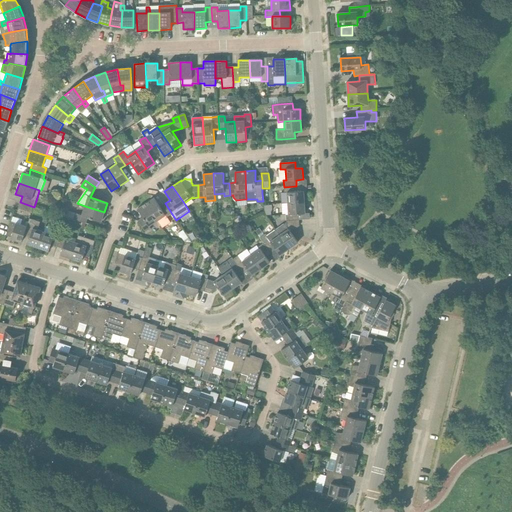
[(281,204),(304,202),(303,191),(297,192),(296,186),(284,187),(284,193),(281,193),(281,204)]
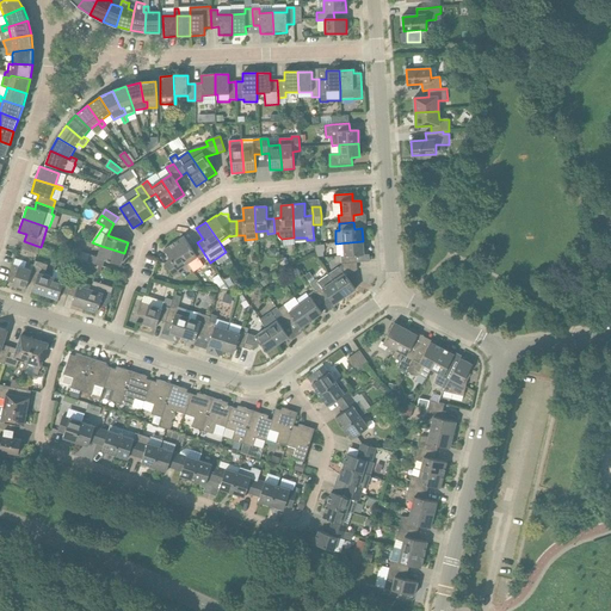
[(199,259),(205,255),(197,242),(191,247),(184,236),(174,244),(187,264),(197,257),(199,259)]
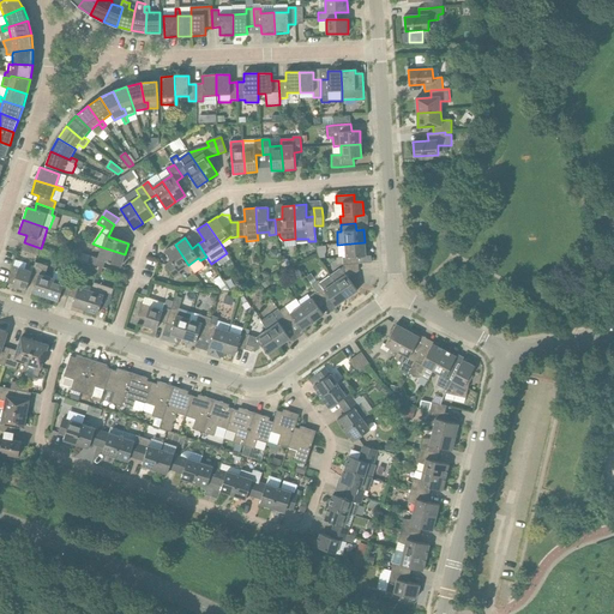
[(41,248),(24,242),(22,250),(38,256),(41,248)]
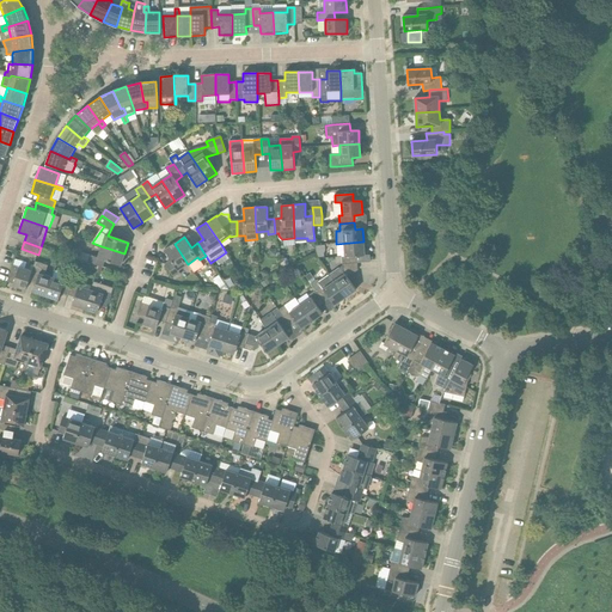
[(342,264),(357,263),(356,256),(365,256),(363,242),(336,244),(337,257),(342,257),(342,264)]
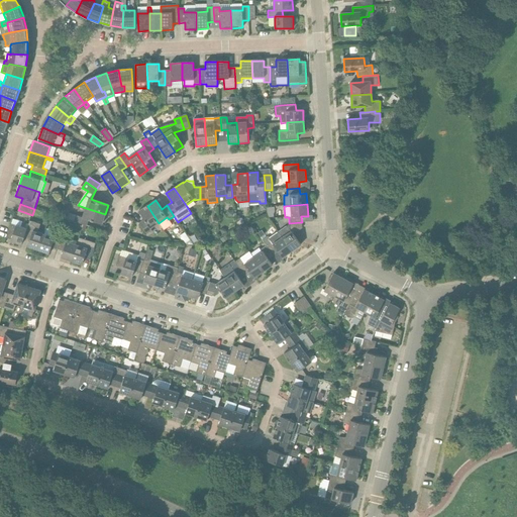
[(150,228),(159,223),(147,206),(138,211),(144,220),(139,223),(146,234),(151,230),(150,228)]
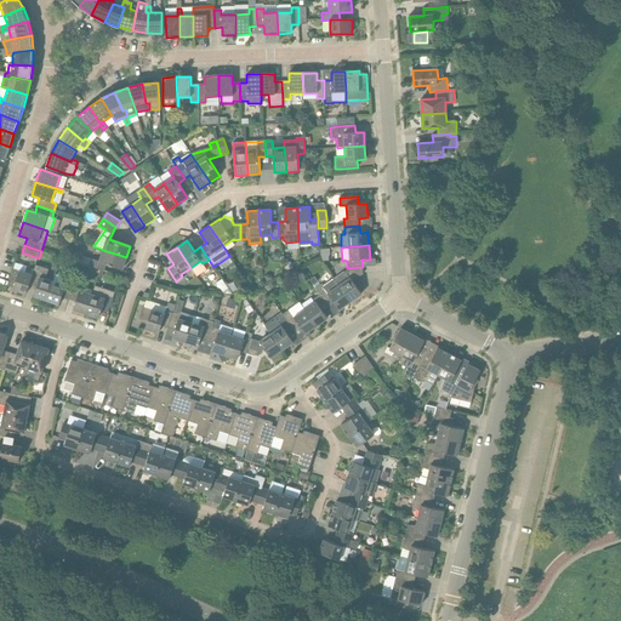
[(101,271),(104,271),(107,263),(123,269),(126,257),(103,250),(100,261),(92,258),(90,266),(101,271)]
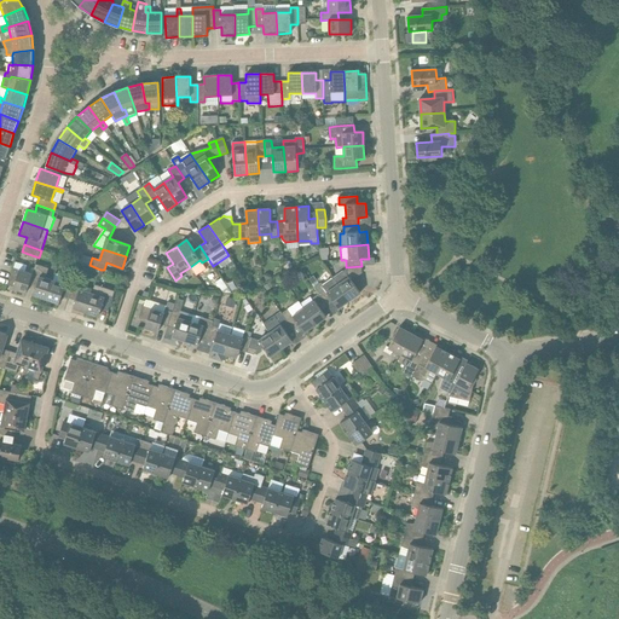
[(34,295),(46,300),(52,281),(46,278),(48,268),(36,265),(34,271),(33,275),(29,285),(36,288),(34,295)]
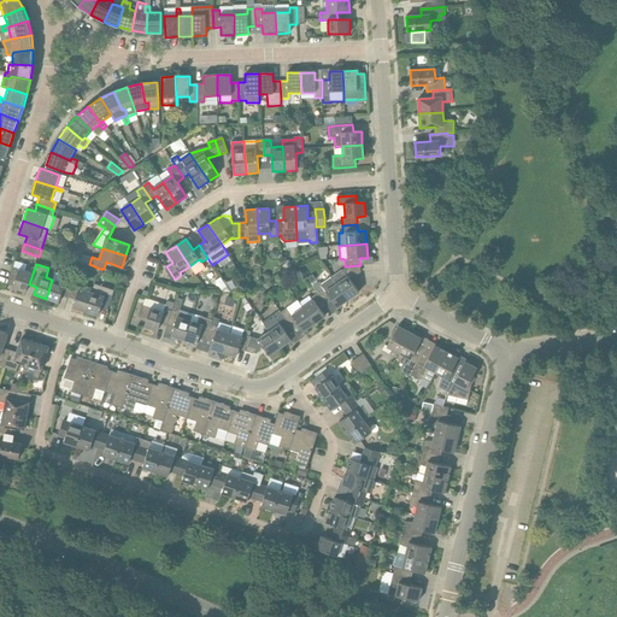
[(360,265),(345,266),(345,268),(340,272),(331,277),(348,300),(359,293),(351,280),(360,272),(360,265)]
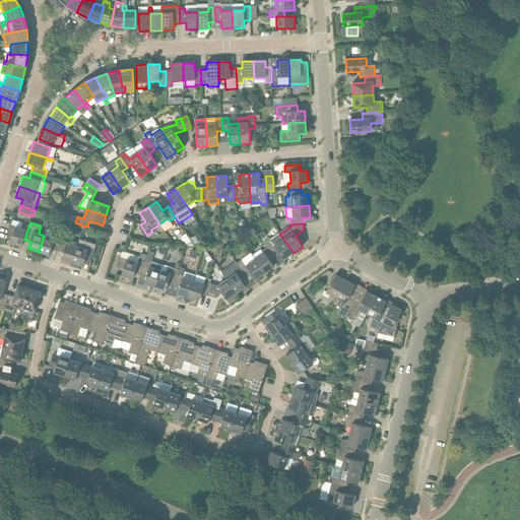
[(22,246),(24,240),(27,231),(11,225),(7,238),(12,240),(11,243),(22,246)]
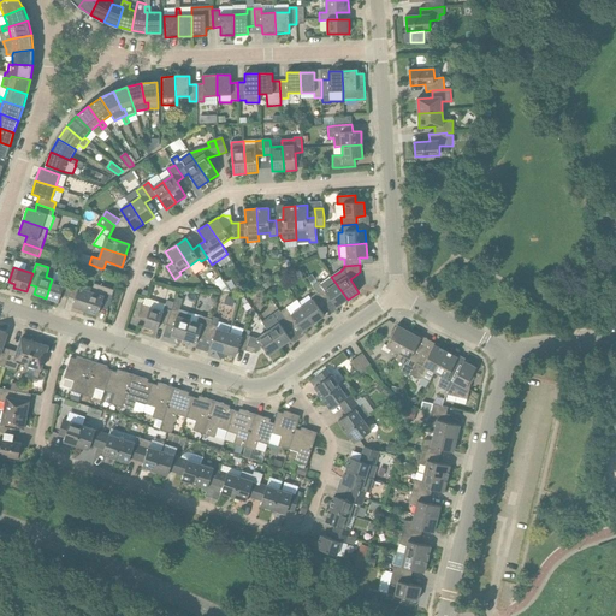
[(337,307),(348,300),(331,277),(321,284),(320,282),(313,285),(318,292),(326,304),(332,301),(337,307)]
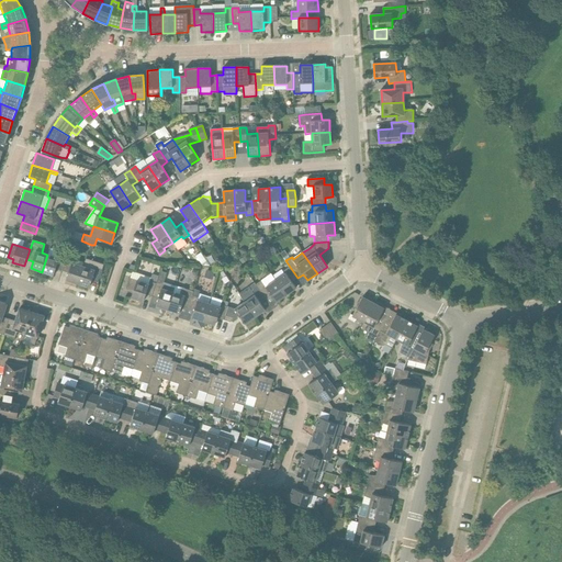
[(56,269),(62,271),(66,258),(60,256),(59,258),(47,255),(42,272),(54,276),(56,269)]
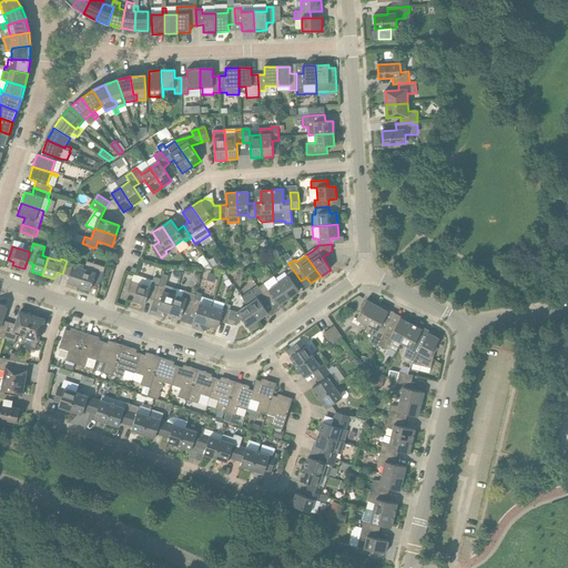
[(67,283),(79,286),(84,270),(73,265),(73,263),(67,261),(62,274),(69,276),(67,283)]
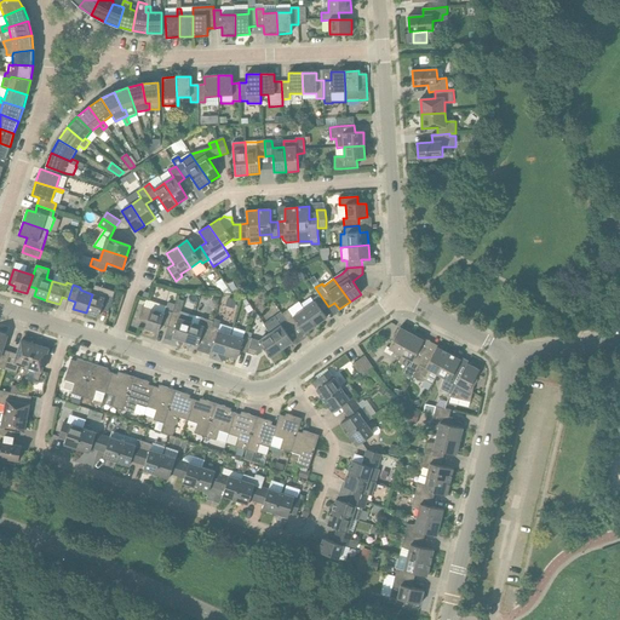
[(92,294),(86,313),(98,317),(102,309),(108,311),(113,297),(114,293),(95,286),(92,294)]
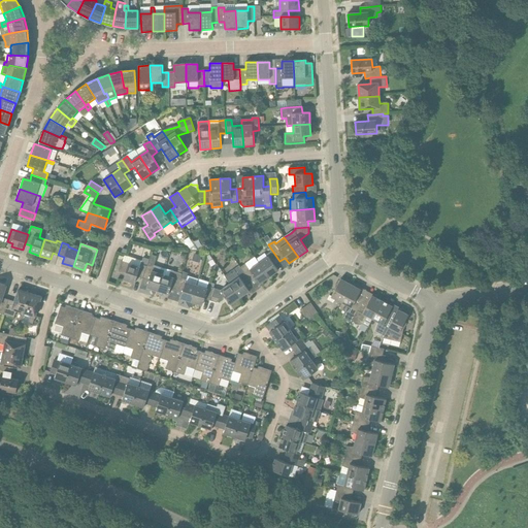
[(259,263),(269,277),(278,270),(274,265),(279,261),(272,251),(267,255),(268,257),(259,263)]
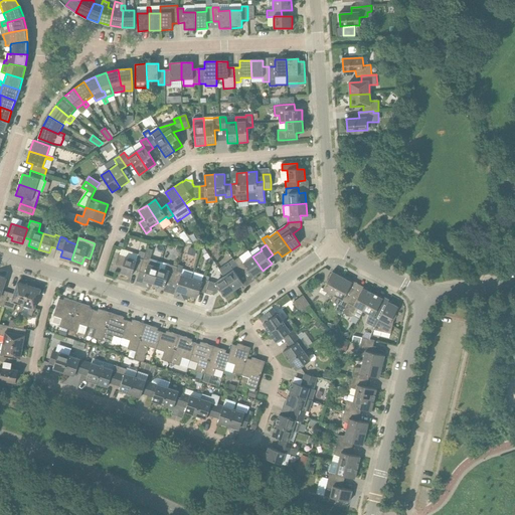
[(143,280),(154,284),(159,268),(148,265),(153,250),(147,248),(146,252),(140,272),(145,274),(143,280)]
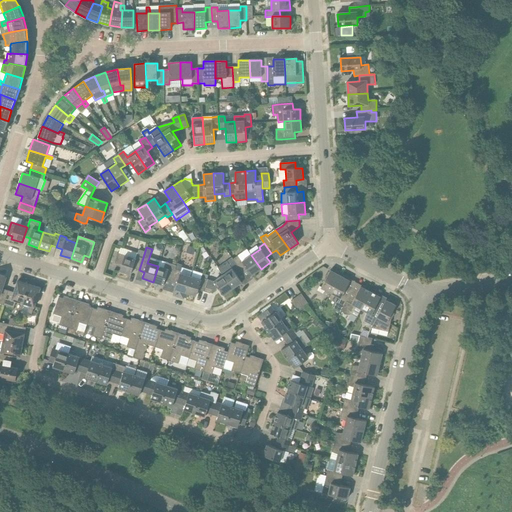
[(133,268),(139,270),(145,251),(139,249),(136,259),(118,253),(114,262),(122,265),(120,271),(131,275),(133,268)]
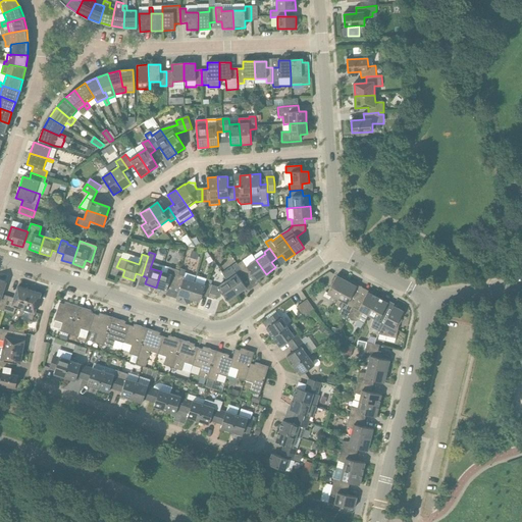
[(256,280),(266,274),(256,260),(252,254),(238,264),(248,278),(253,275),(256,280)]
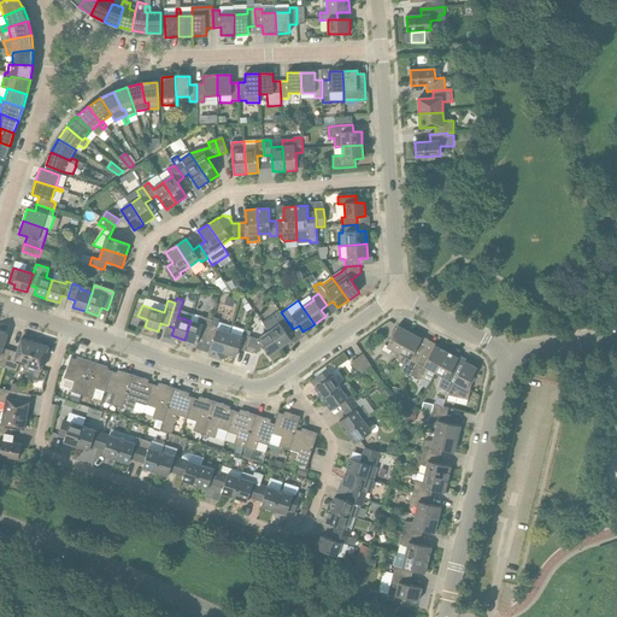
[(293,329),(281,312),(280,311),(263,323),(269,331),(280,348),(292,340),(287,334),(293,329)]
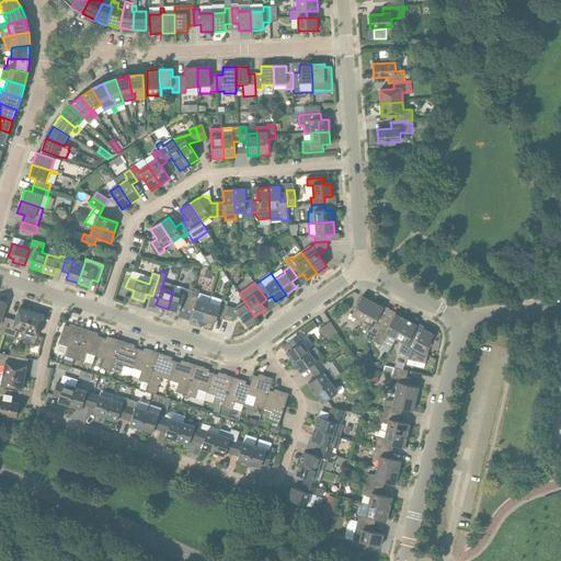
[(181,306),(187,308),(193,292),(182,287),(180,294),(173,292),(168,309),(179,312),(181,306)]
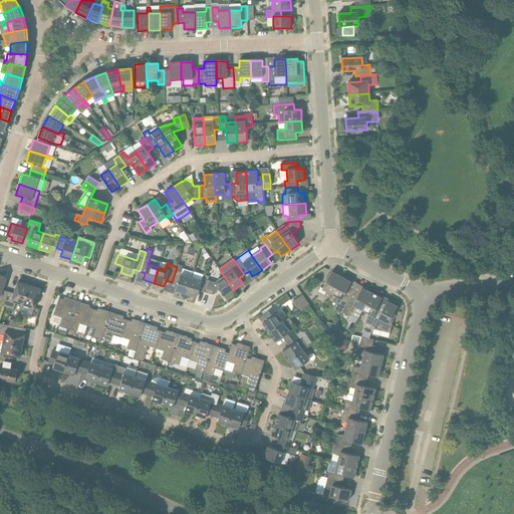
[(176,290),(187,293),(192,278),(194,272),(177,267),(172,282),(178,284),(176,290)]
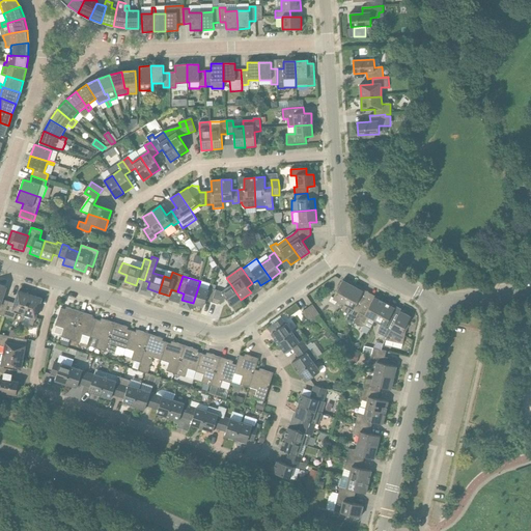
[(337,301),(343,304),(353,286),(342,281),(333,298),(331,297),(329,302),(335,305),(337,301)]
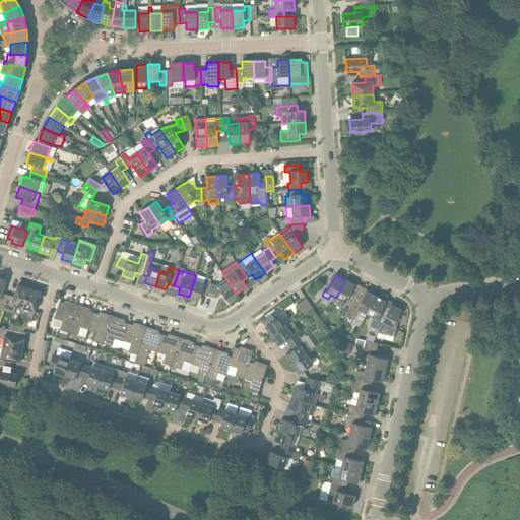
[(0,308),(3,310),(8,296),(2,294),(6,281),(0,279),(0,308)]
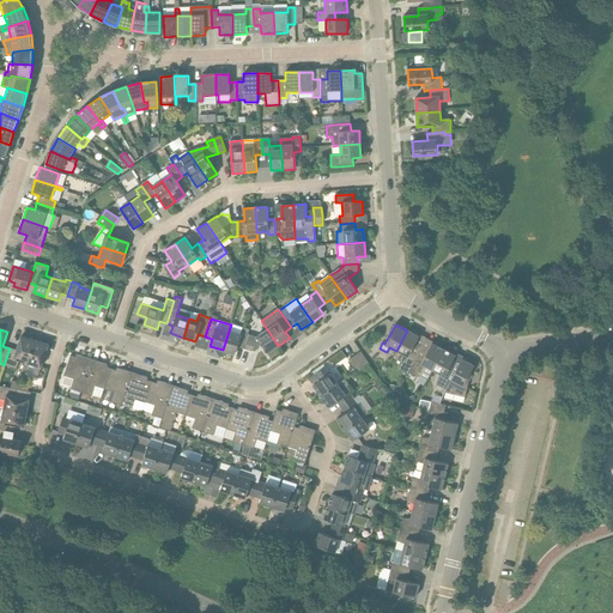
[(267,353),(278,346),(267,329),(256,338),(249,335),(244,350),(250,351),(261,344),(267,353)]
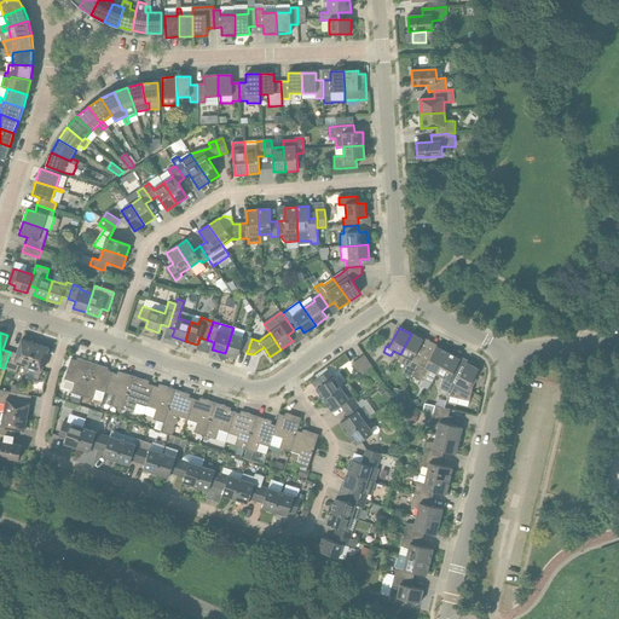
[(412,376),(422,357),(416,354),(423,340),(411,334),(400,354),(408,358),(403,371),(412,376)]
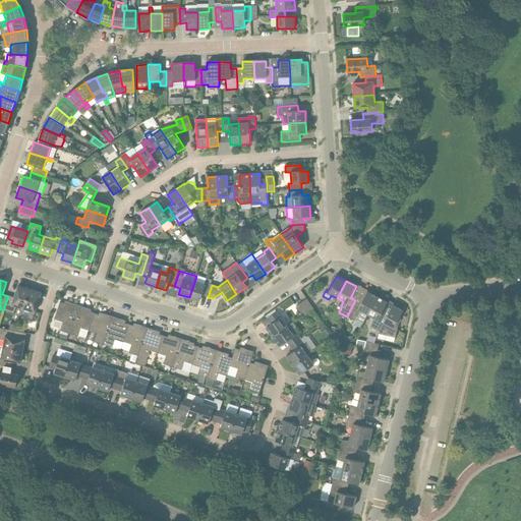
[(201,295),(208,297),(212,285),(206,283),(205,285),(194,282),(189,297),(199,301),(201,295)]
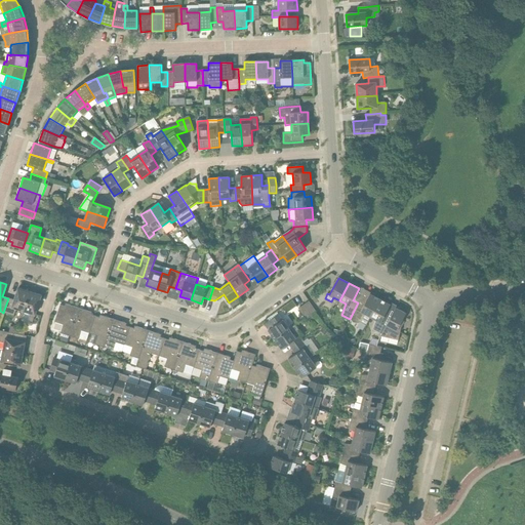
[(16,309),(24,311),(30,292),(18,288),(14,300),(8,298),(3,313),(14,316),(16,309)]
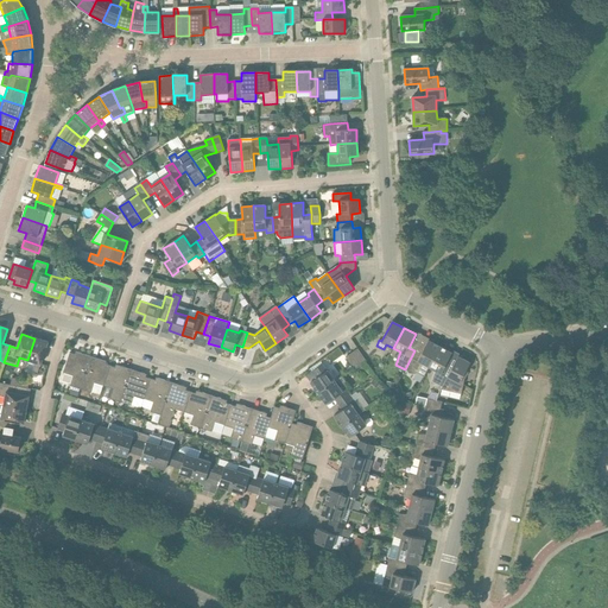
[(35,339),(27,360),(35,362),(32,372),(38,373),(48,342),(35,339)]
